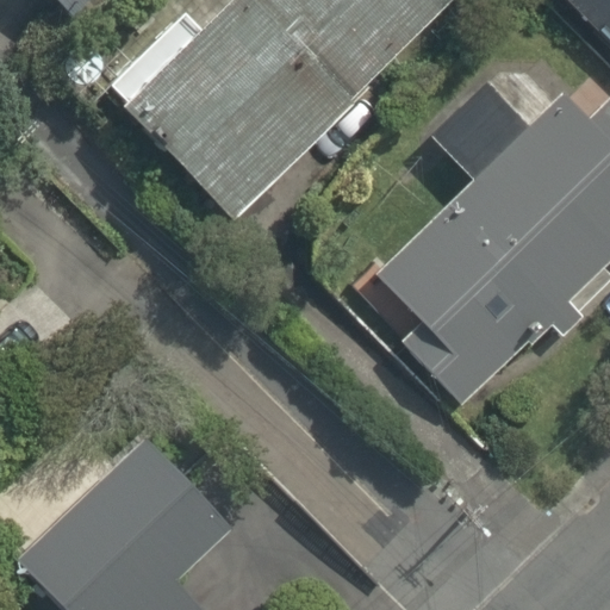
[(39,0),(60,19),(78,0),(39,0)]
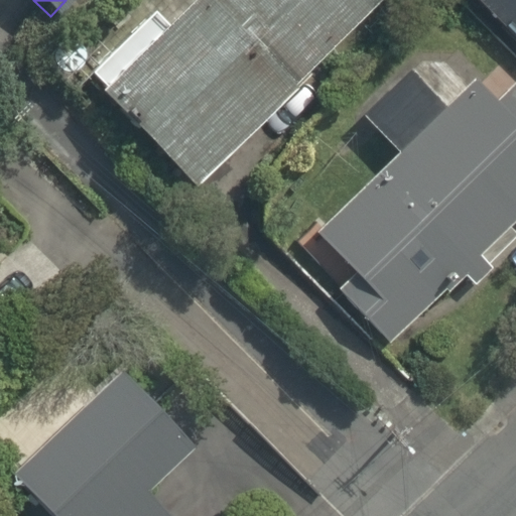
[(385,0),(198,0),(107,89),(198,182),(385,0)]
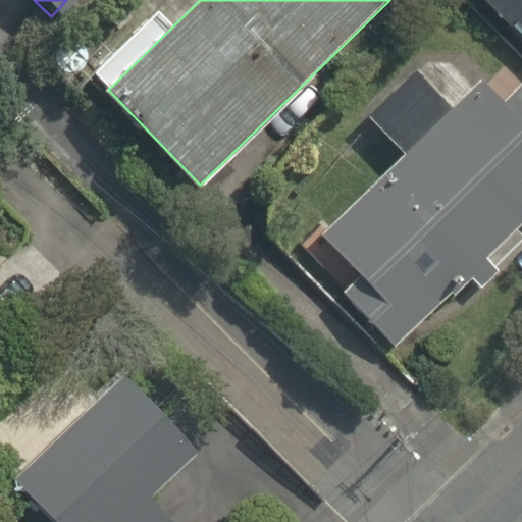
[(521,0),(468,0),(521,54),(521,0)]
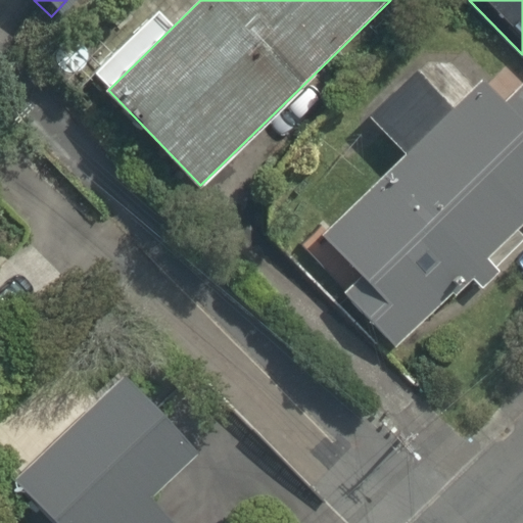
[(522,230),(522,75),(322,271),(398,350),(522,230)]
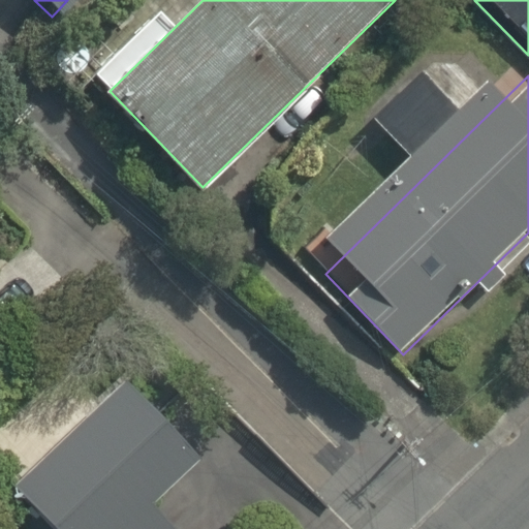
[(169,528),(149,506),(201,456),(129,381),(20,488),(59,528),(169,528)]
